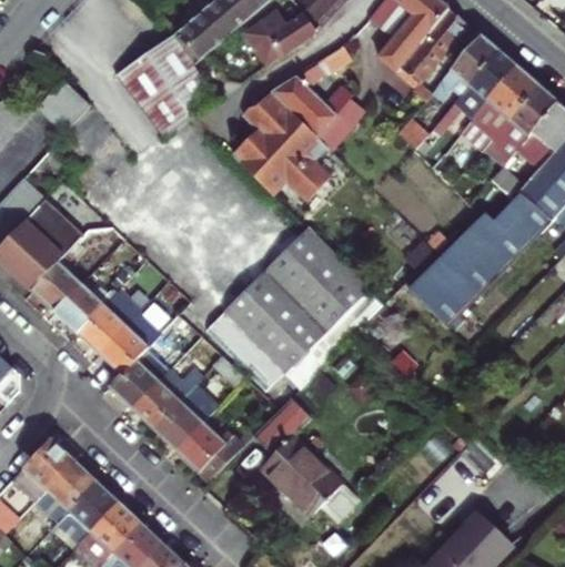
[(262,0),(211,0),(174,33),(195,59),(231,28),(262,0)]
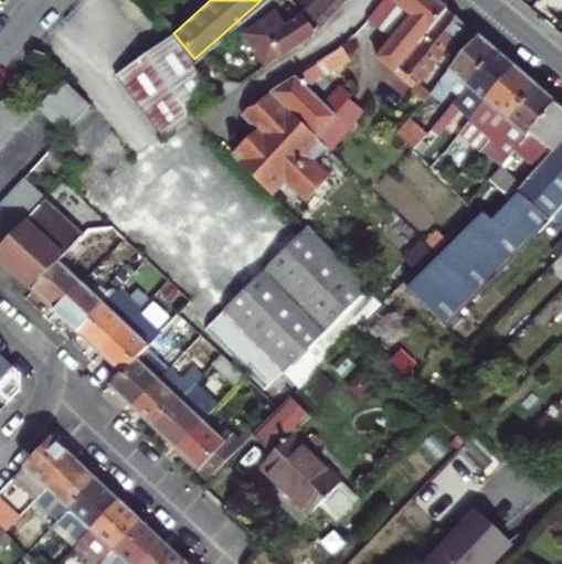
[(235,34),(257,67),(310,32),(296,12),(284,0),(275,0),(272,8),(235,34)]
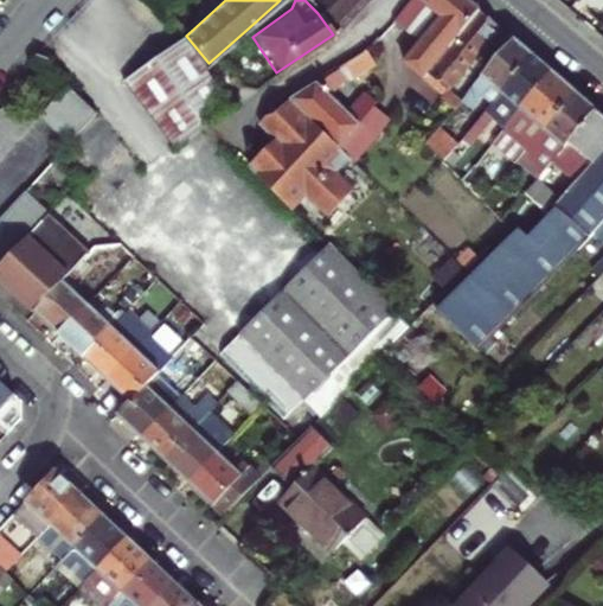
[(315,0),(339,29),(367,0),(315,0)]
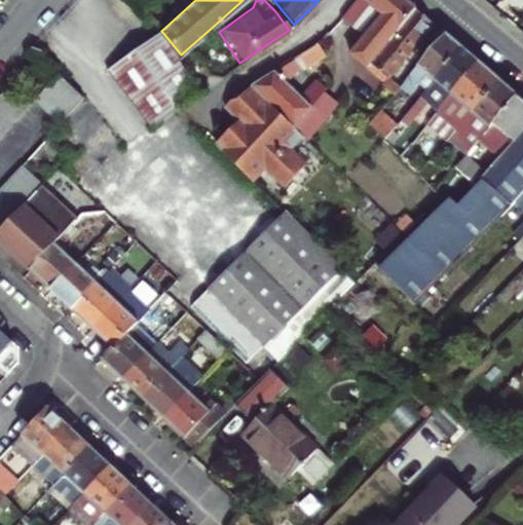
[(412,7),(403,0),(352,0),(339,16),(363,36),(347,55),(363,68),(412,7)]
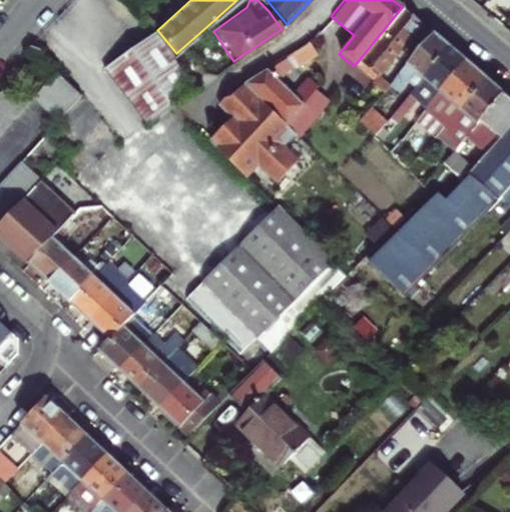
[(377,96),(387,84),(379,76),(406,45),(414,53),(432,32),(404,8),(352,71),(371,87),(369,89),(377,96)]
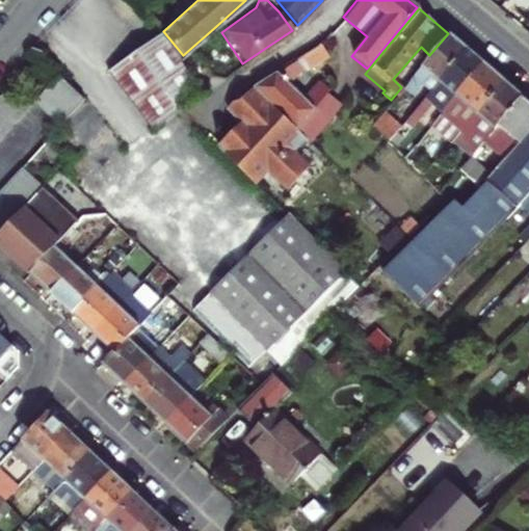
[(153,128),(180,107),(202,90),(178,59),(183,55),(163,31),(160,28),(107,68),(153,128)]
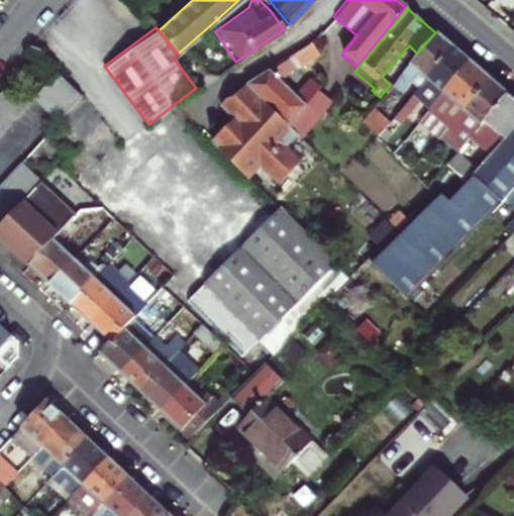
[(392,83),(401,91),(404,88),(406,90),(411,84),(418,90),(427,80),(454,47),(435,32),(417,54),(392,83)]
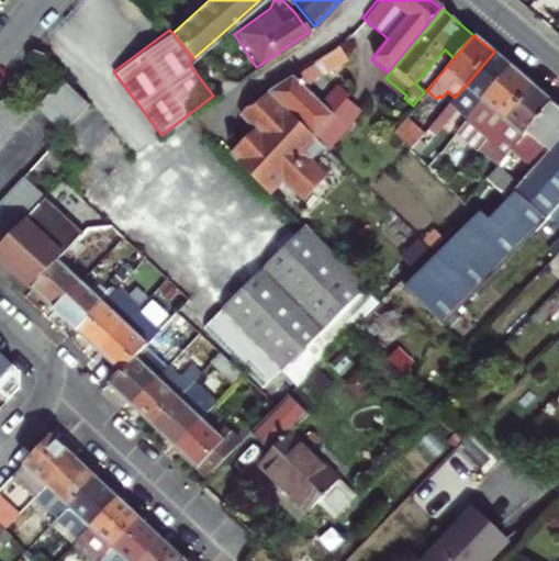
[(337,59),(344,54),(336,44),(330,51),(337,59)]
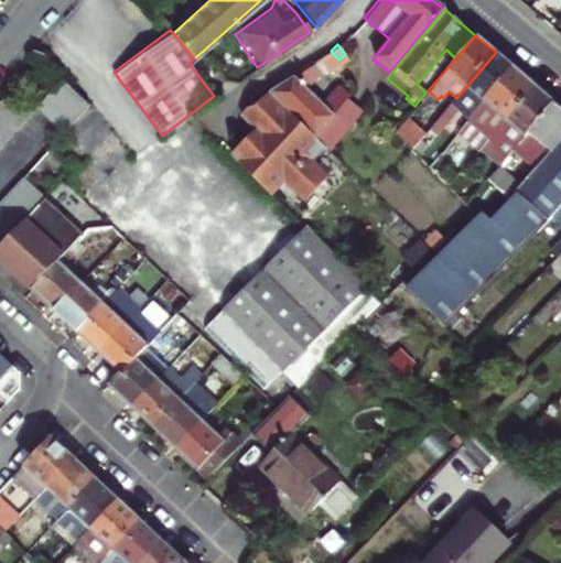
[(338,60),(331,51),(312,63),(334,89),(342,83),(332,69),(340,62),(338,60)]
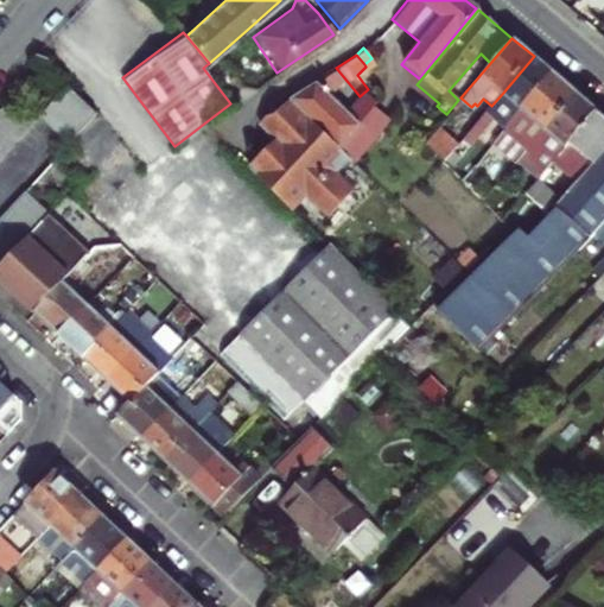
[(462,141),(469,147),(493,120),(502,128),(519,108),(551,71),(534,56),(502,94),(491,106),(462,141)]
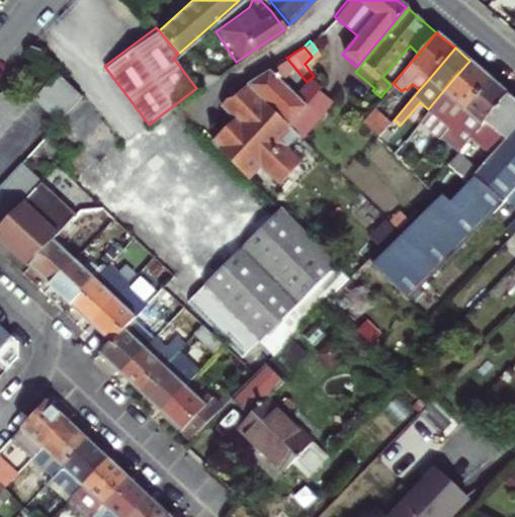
[(417,122),(438,140),(439,138),(442,134),(451,123),(457,115),(462,109),(490,77),(469,61),(442,92),(428,109),(417,122)]
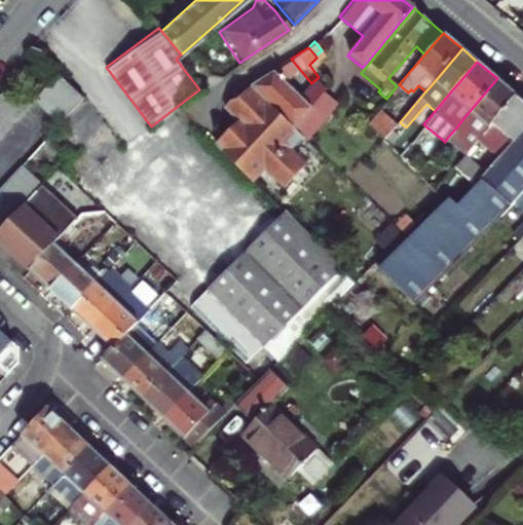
[(271,71),(251,84),(307,140),(344,94),(330,81),(307,109),(271,71)]
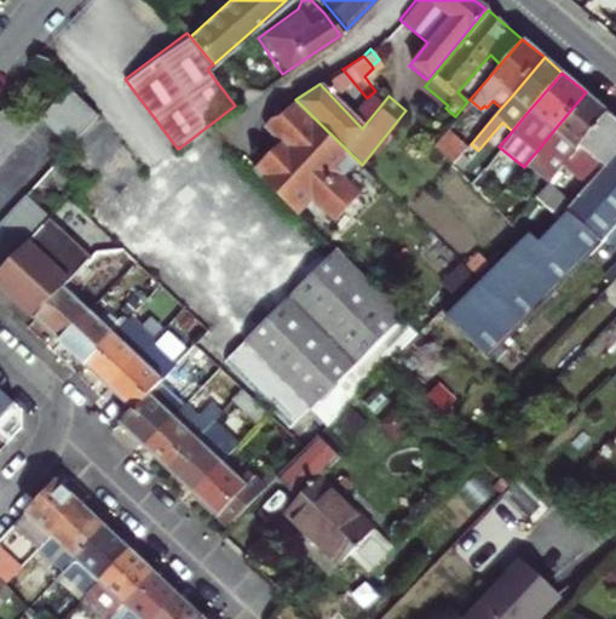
[(51,135),(79,104),(64,92),(38,121),(51,135)]
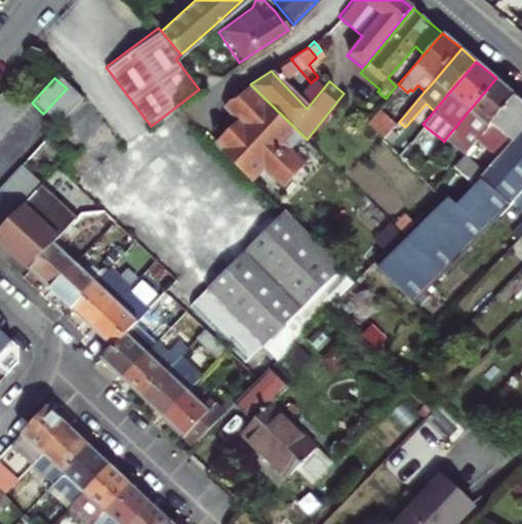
[(459,151),(462,154),(471,144),(514,94),(515,93),(496,78),(469,111),(464,117),(457,125),(448,135),(463,147),(459,151)]
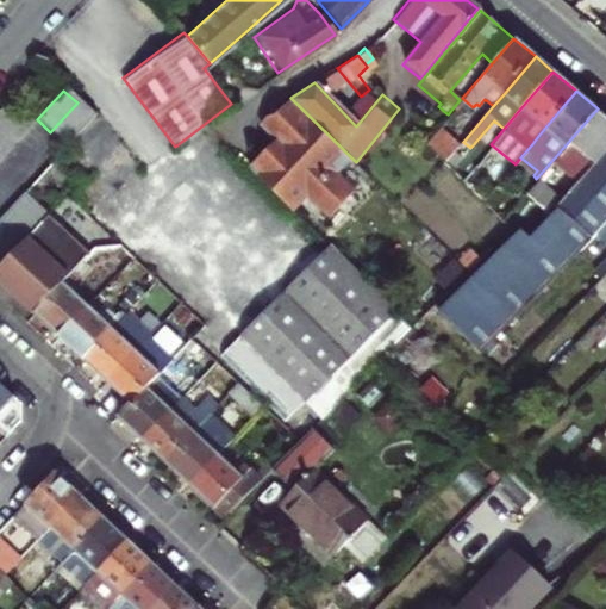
[(37,119),(11,97),(0,109),(25,132),(37,119)]
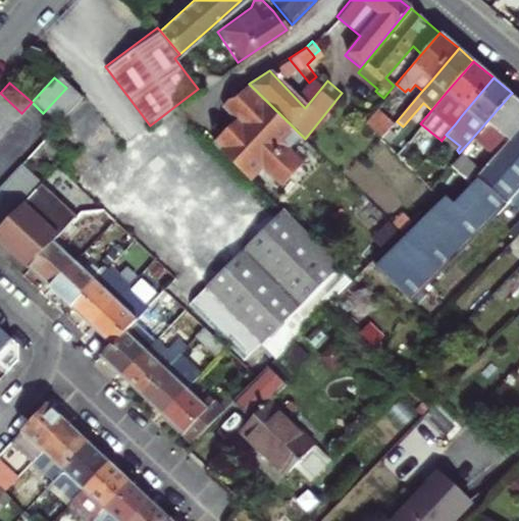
[(305,139),(252,87),(225,112),(236,122),(215,144),(258,186),(269,174),(288,193),(316,164),(298,146),(305,139)]
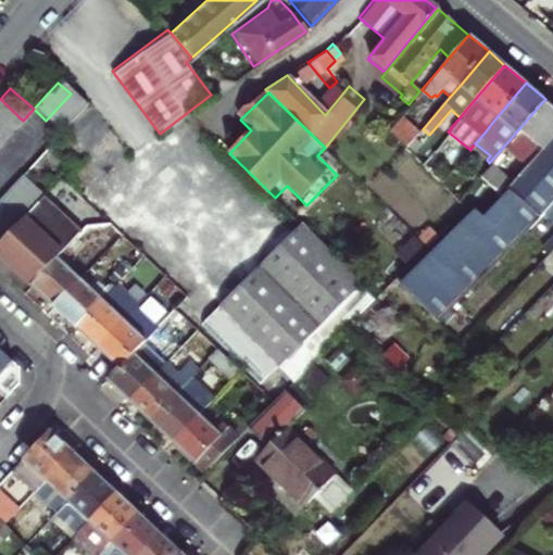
[(71,93),(46,121),(60,134),(84,108),(77,100),(71,93)]
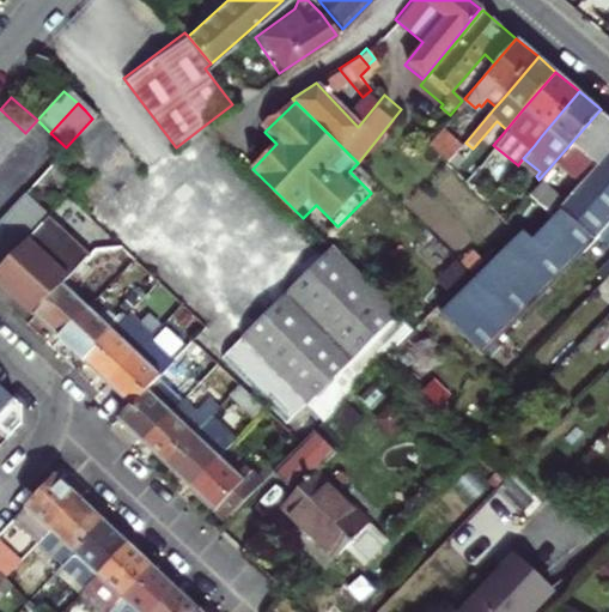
[(25,133),(0,109),(0,128),(16,144),(25,133)]
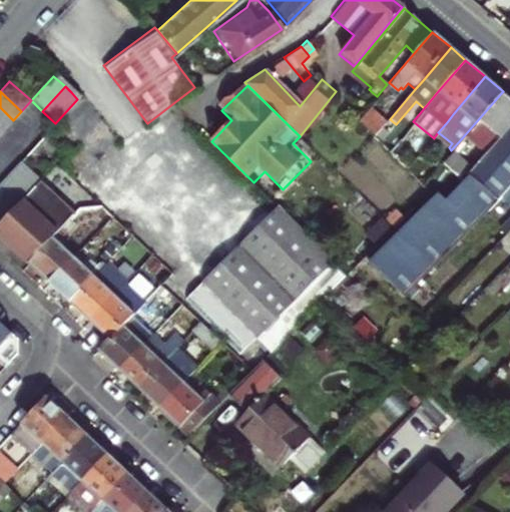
[(509,123),(509,99),(502,92),(460,140),(480,157),(509,123)]
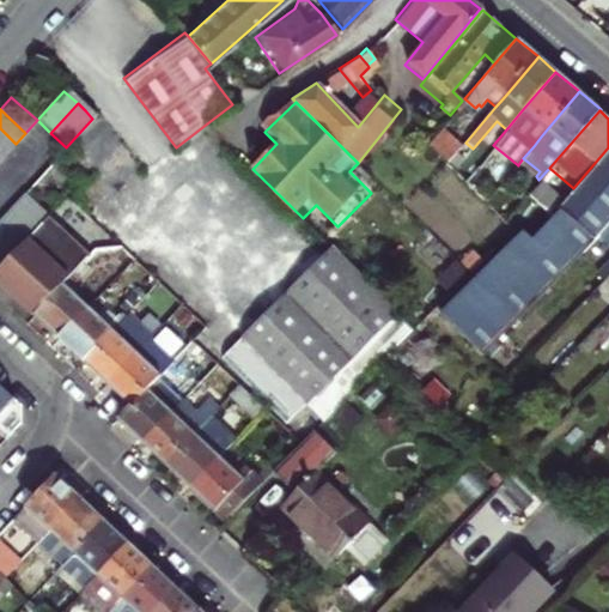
[(92,119),(66,147),(79,158),(73,164),(101,189),(127,161),(115,146),(92,119)]
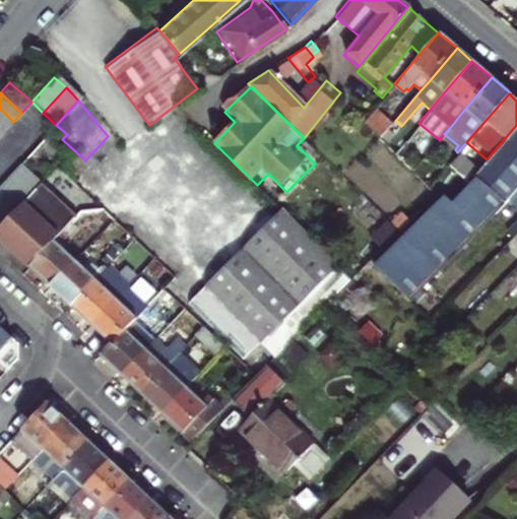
[(13,122),(0,109),(0,131),(3,133),(13,122)]
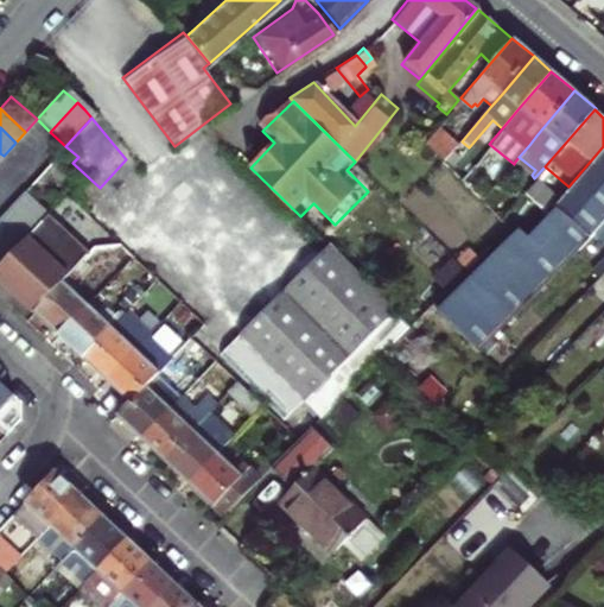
[(434,127),(420,144),(442,164),(444,162),(452,152),(456,146),(434,127)]
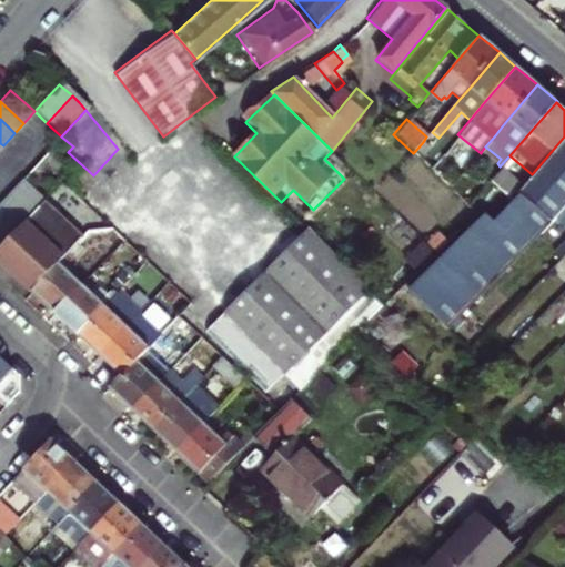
[(553,219),(564,205),(564,137),(532,174),(522,185),(511,199),(500,211),(488,201),(447,242),(437,253),(403,289),(447,332),(553,219)]
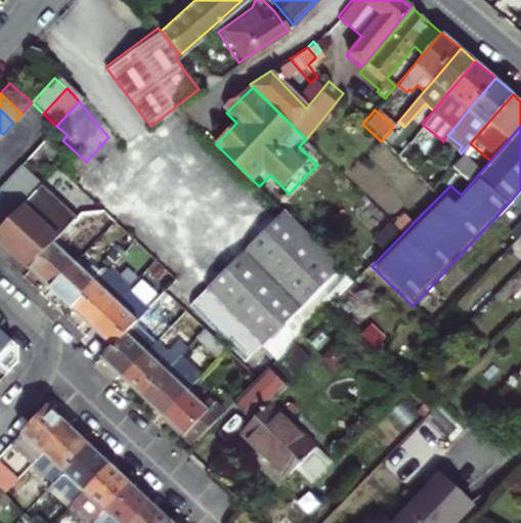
[(383,139),(389,145),(396,136),(390,131),(383,139)]
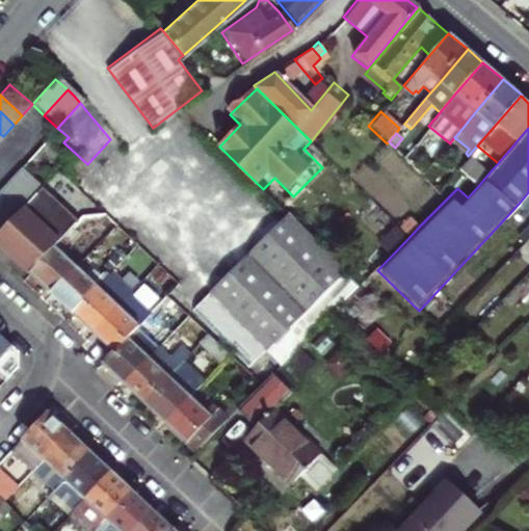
[(466,153),(469,149),(454,137),(451,141),(466,153)]
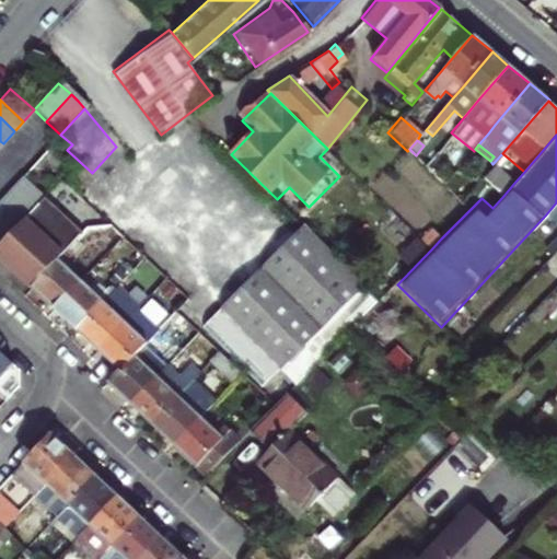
[(482,176),(503,196),(514,183),(492,164),(482,176)]
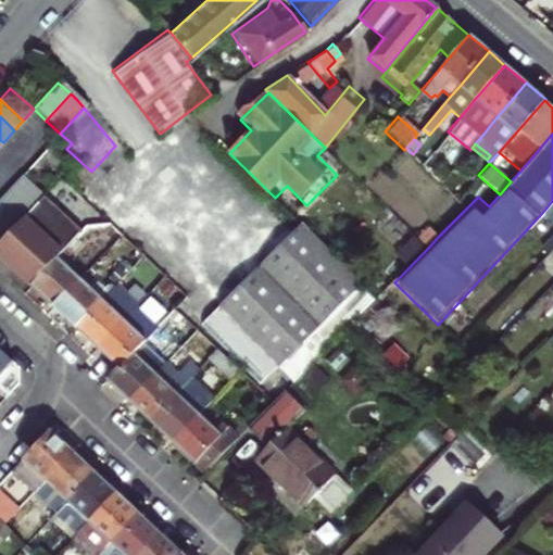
[(442,165),(432,177),(441,185),(448,177),(451,173),(442,165)]
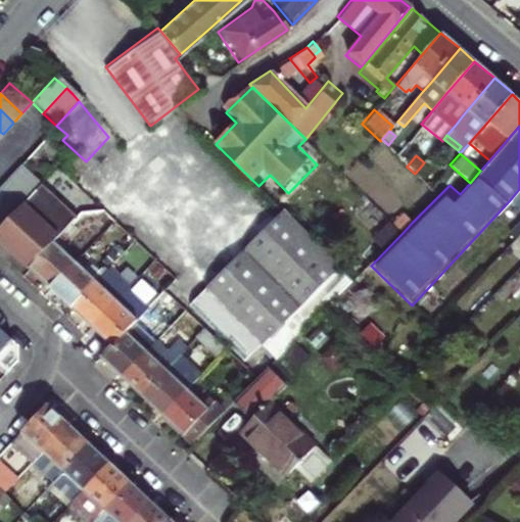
[(41,182),(21,163),(12,174),(32,192),(36,188),(41,182)]
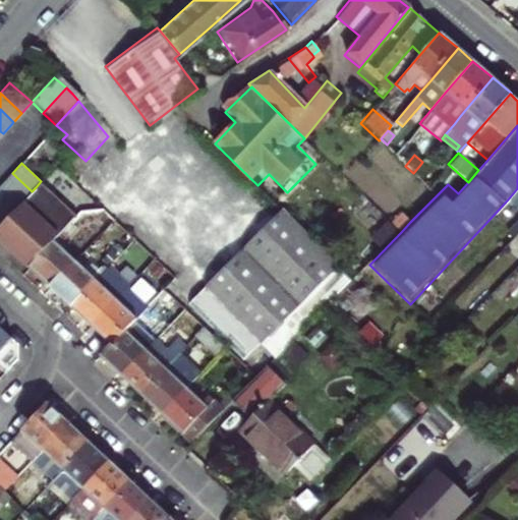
[(413,173),(421,180),(427,173),(419,166),(413,173)]
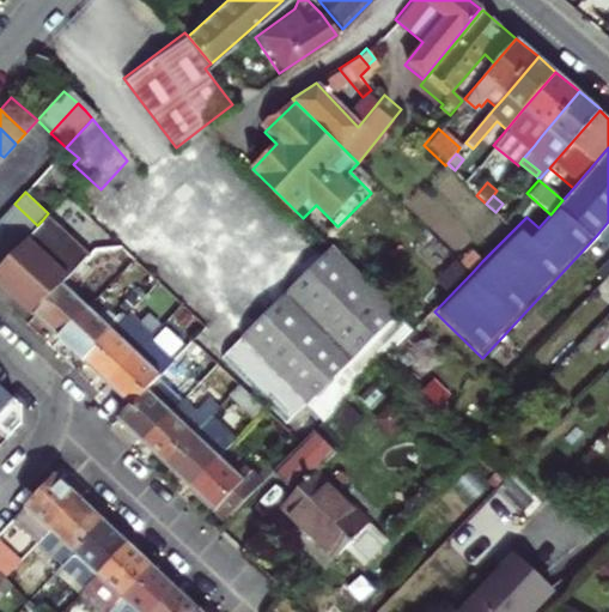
[(37,225),(14,204),(2,216),(25,237),(37,225)]
